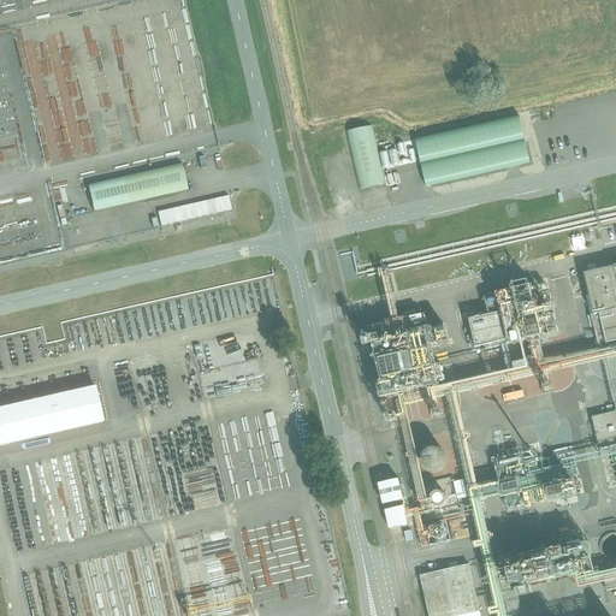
[(516,120),(412,141),(421,188),(526,167),(516,120)]
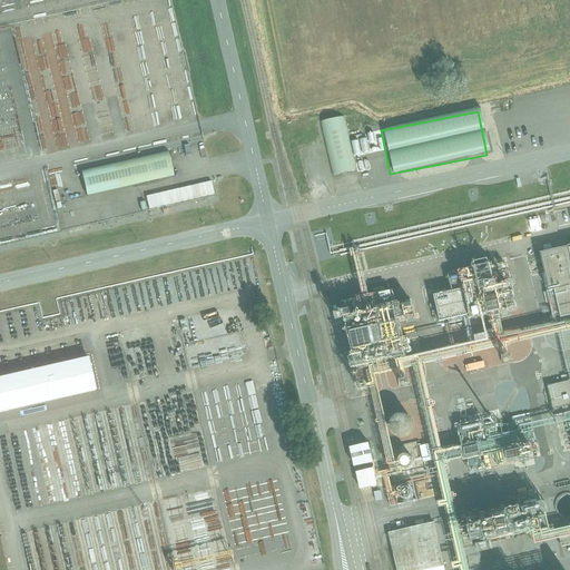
[(321,123),(333,176),(356,170),(344,117),(321,123)]
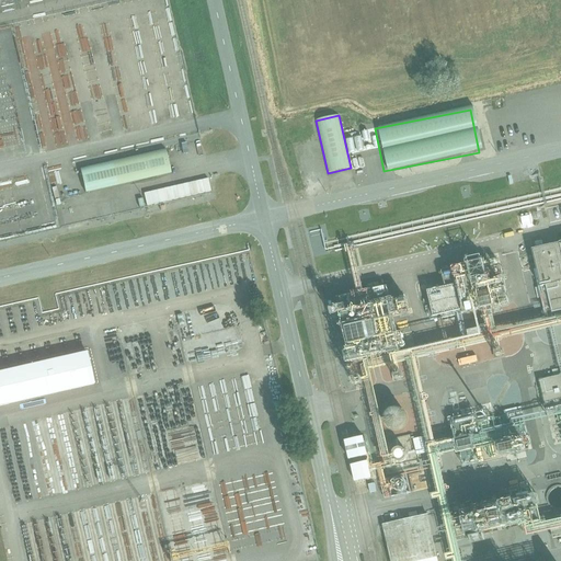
[(165,150),(81,169),(86,193),(171,173),(165,150)]
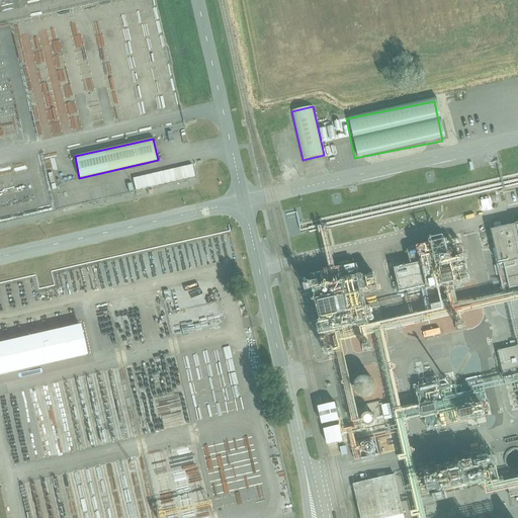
[(189,166),(127,177),(131,190),(191,178),(189,166)]
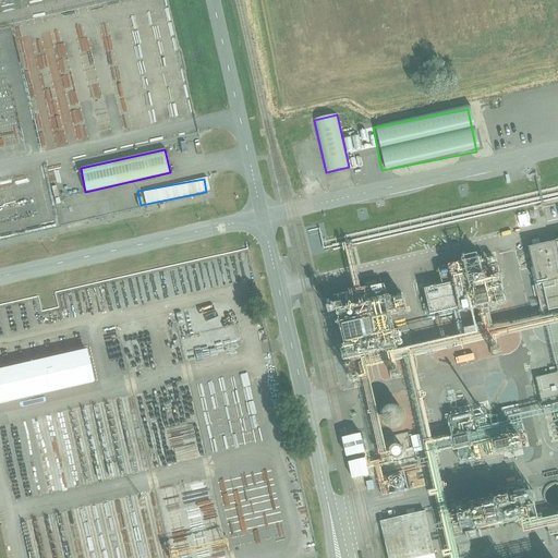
[(557,187),(335,239),(337,244),(332,245),(334,251),(346,247),(352,246),(557,198),(557,517),(540,521),(531,481),(499,487),(500,492),(458,501),(466,541),(470,540),(468,533),(514,522),(522,530),(523,530),(524,533),(548,528),(550,535),(557,533),(557,187)]
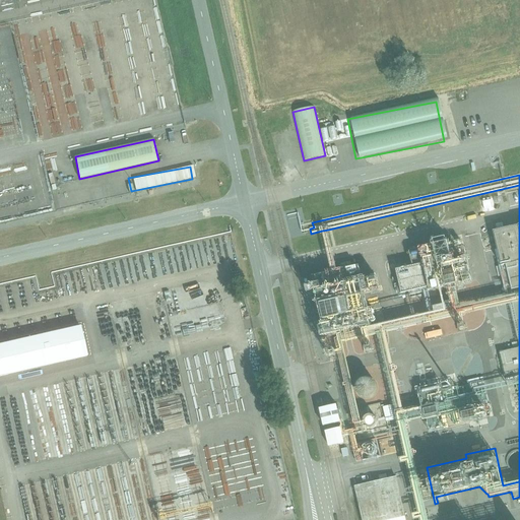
[(48,194),(56,192),(54,184),(46,186),(48,194)]
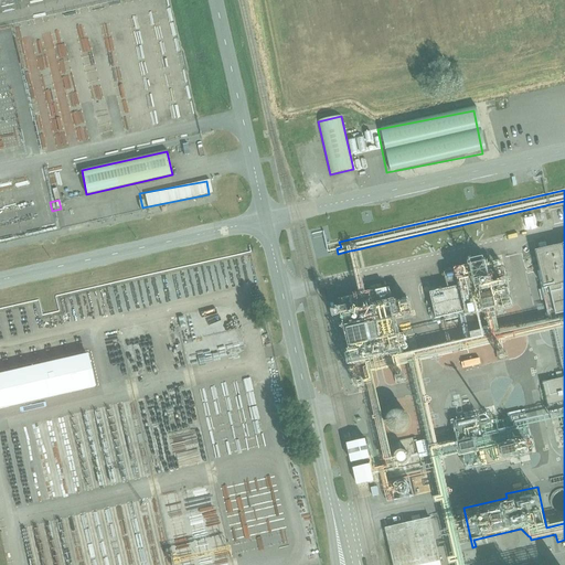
[(102,205),(92,209),(95,221),(105,219),(102,205)]
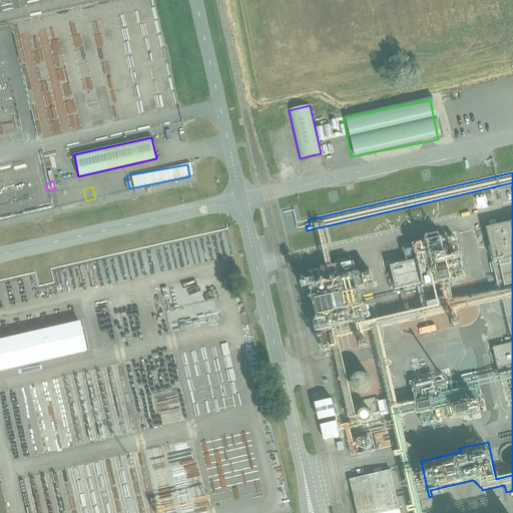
[(77,201),(74,189),(56,193),(59,205),(77,201)]
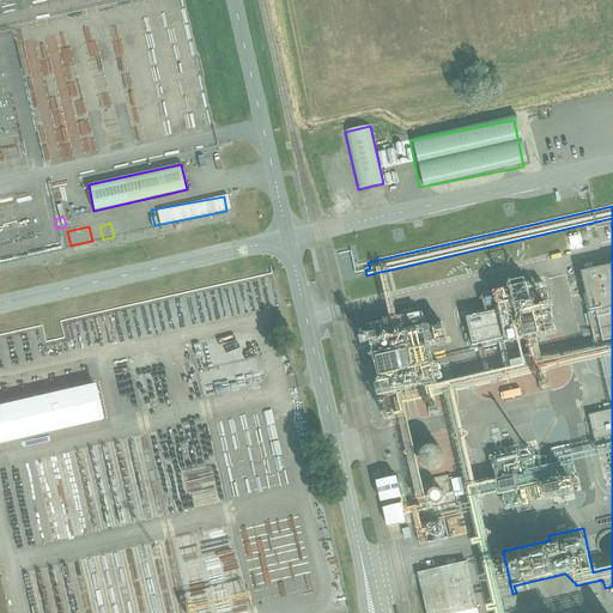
[(593,262),(583,263),(586,272),(583,273),(587,293),(583,295),(588,314),(584,315),(588,327),(593,326),(598,345),(612,341),(612,272),(612,267),(594,271),(593,262)]
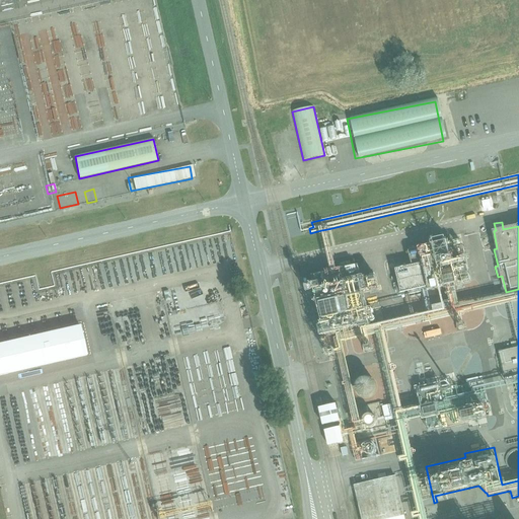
[(518,331),(512,303),(518,301),(518,293),(459,307),(456,293),(455,286),(471,283),(460,238),(409,251),(412,266),(395,270),(402,299),(406,298),(406,295),(424,292),(429,314),(355,331),(354,328),(370,325),(366,311),(367,311),(367,312),(368,313),(368,314),(369,315),(370,315),(371,315),(371,316),(370,316),(369,317),(369,318),(369,319),(369,320),(370,321),(370,322),(371,322),(373,322),(374,322),(374,321),(375,320),(375,319),(375,318),(374,317),(373,316),(372,316),(372,315),(373,314),(373,313),(373,312),(373,311),(372,310),(371,309),(370,309),(369,310),(365,294),(378,291),(375,278),(365,280),(365,278),(364,278),(363,276),(361,277),(358,266),(356,267),(356,266),(341,269),(340,269),(336,270),(327,229),(321,230),(330,271),(326,272),(327,273),(311,277),(321,326),(318,326),(320,336),(332,332),(332,335),(337,334),(338,339),(335,339),(337,350),(335,351),(335,350),(331,350),(331,351),(326,352),(327,356),(329,356),(329,358),(336,357),(336,355),(339,354),(345,383),(343,383),(344,386),(346,386),(354,424),(357,424),(358,428),(360,427),(360,429),(342,433),(343,437),(365,432),(381,428),(377,410),(359,414),(343,342),(378,334),(398,427),(391,428),(391,429),(392,432),(392,433),(393,433),(399,432),(404,456),(399,457),(398,457),(398,458),(399,462),(399,463),(400,463),(405,462),(412,488),(405,489),(404,490),(405,493),(405,494),(406,494),(413,493),(418,512),(412,513),(412,514),(413,518),(415,518),(419,518),(427,518),(405,422),(422,418),(423,420),(426,420),(429,430),(490,417),(487,400),(484,400),(483,393),(512,386),(518,411),(518,410),(518,377),(485,385),(483,379),(478,380),(478,377),(466,380),(467,383),(465,383),(466,385),(456,387),(456,386),(452,387),(452,385),(447,386),(448,388),(442,389),(440,383),(419,388),(421,395),(419,395),(422,406),(405,412),(404,411),(402,411),(384,332),(510,304),(518,345),(518,347),(499,352),(505,378),(518,375),(518,331)]
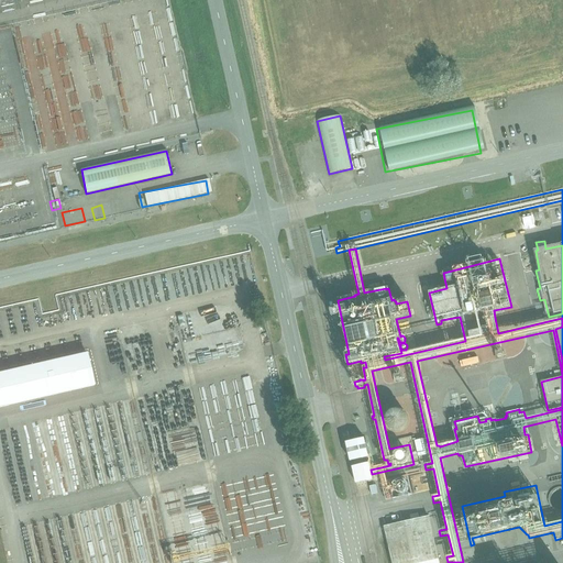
[(396,271),(399,289),(410,287),(408,268),(396,271)]
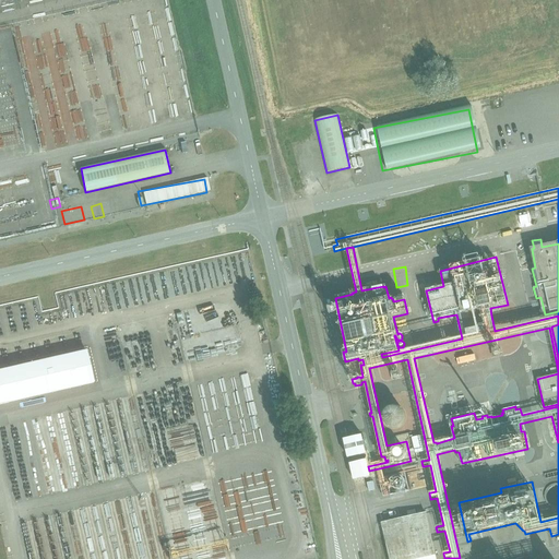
[(473,401),(483,399),(475,368),(465,370),(473,401)]
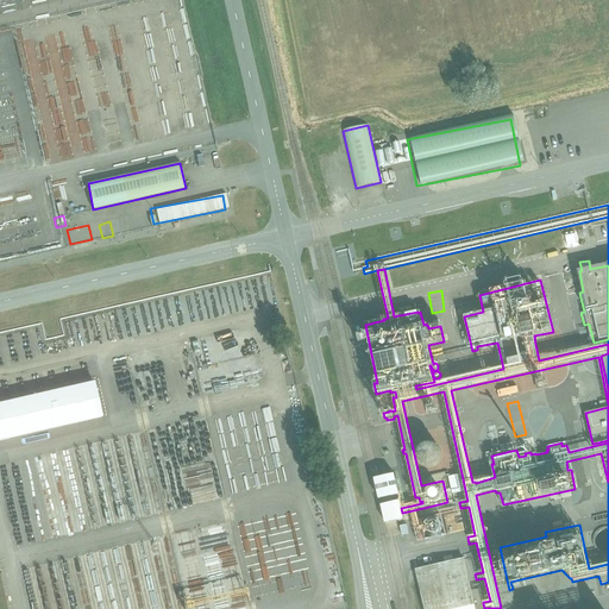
[(419,462),(421,464),(425,466),(428,468),(432,468),(435,466),(439,464),(441,459),(443,456),(441,451),(439,447),(437,445),(432,443),(428,443),(424,444),(421,446),(419,450),(418,453),(418,457),(419,462)]
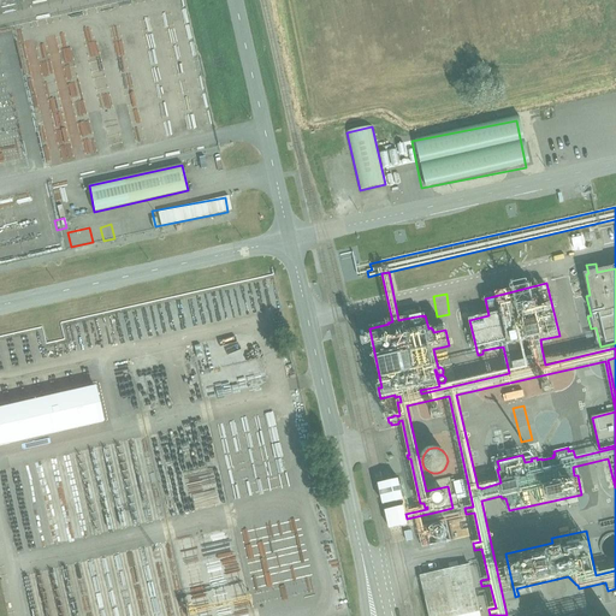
[(404,502),(400,480),(379,484),(384,505),(404,502)]
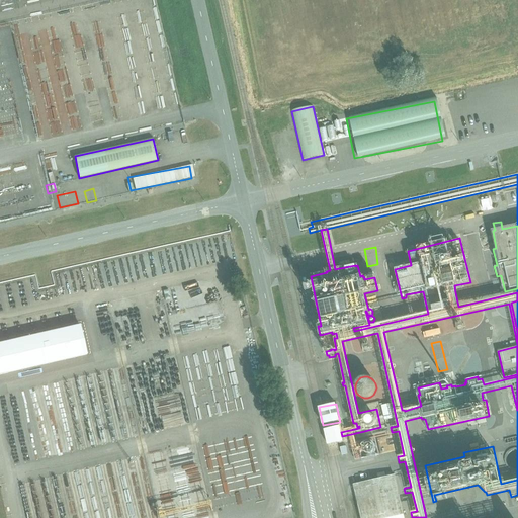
[(381,406),(384,421),(394,419),(391,404),(381,406)]
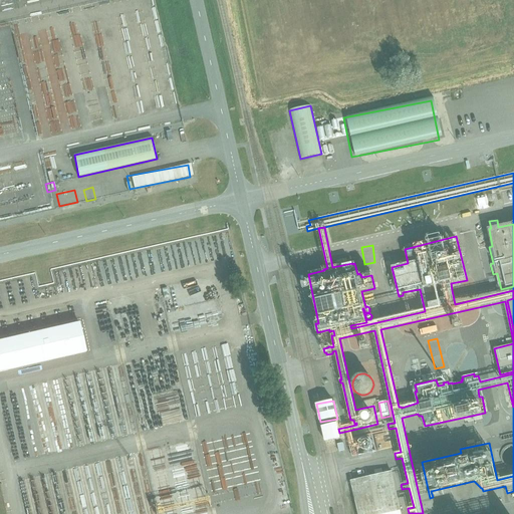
[(337,423),(321,426),(324,442),(341,439),(339,433),(338,429),(337,423)]
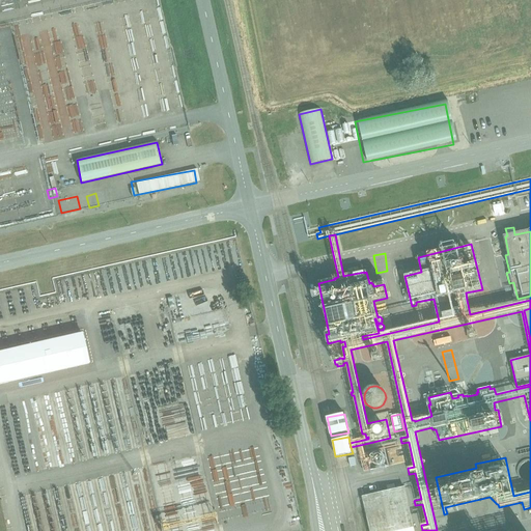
[(380,446),(380,454),(395,453),(395,446),(380,446)]
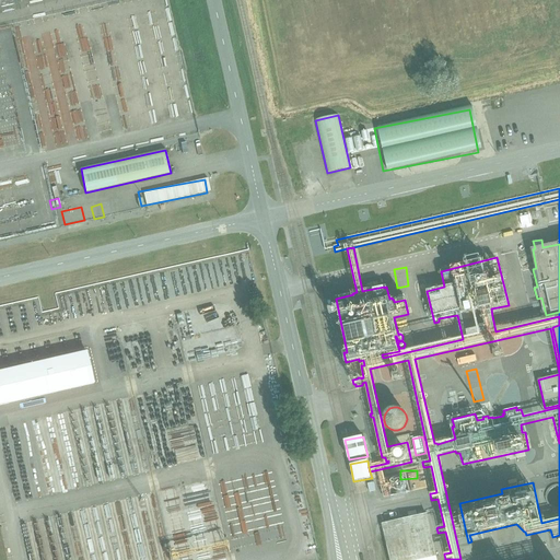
[(362,482),(364,490),(371,488),(369,480),(362,482)]
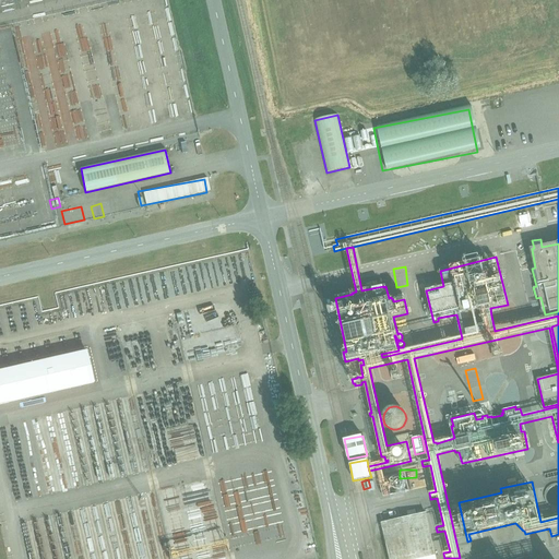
[(207,501),(197,503),(198,516),(209,514),(207,501)]
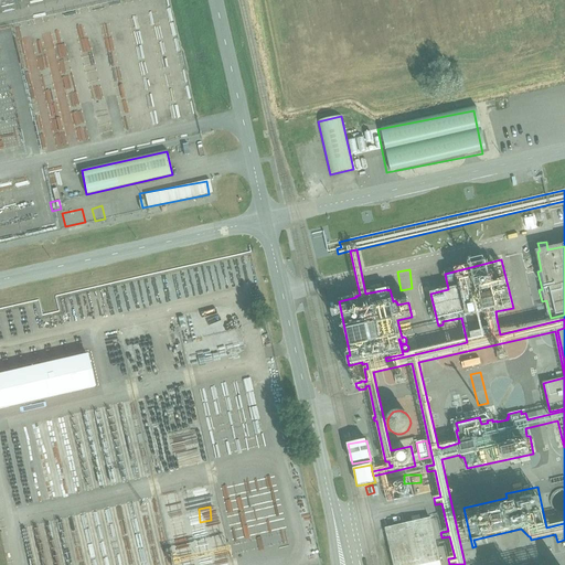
[(440,564),(430,519),(386,529),(394,564),(440,564)]
